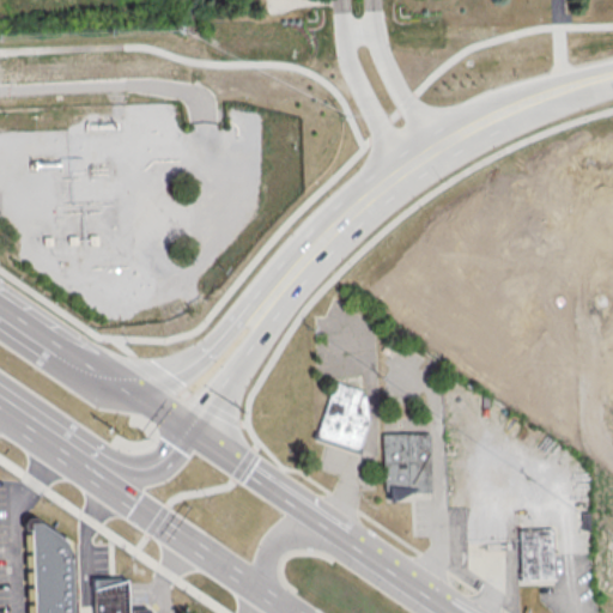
[(335,383),(364,393),(362,398),(366,398),(371,425),(360,457),(315,442),(335,383)]
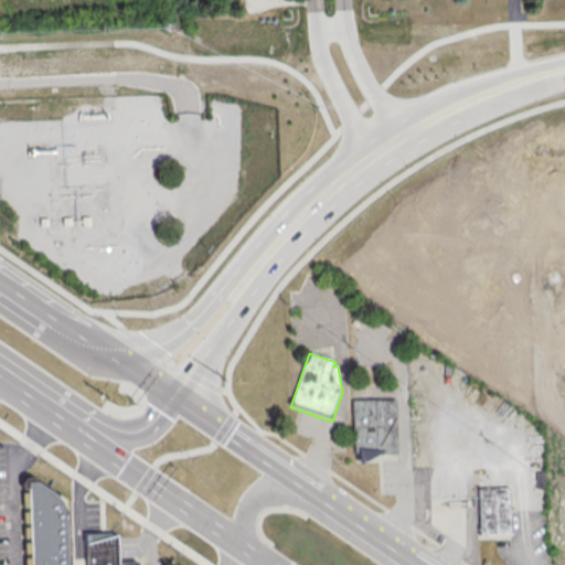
[(396,401),(398,456),(382,456),(362,467),(361,452),(356,452),(354,402),(396,401)]
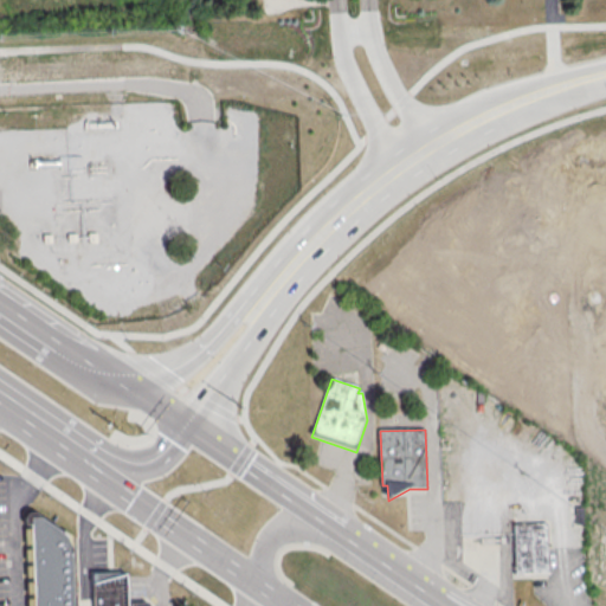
[(27,605),(25,519),(42,519),(65,535),(72,547),(73,605),(27,605)]
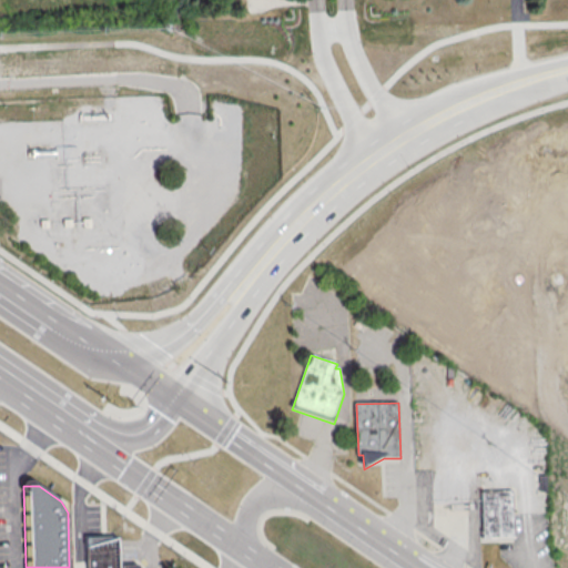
[(513,490),(515,535),(484,536),(482,492),(513,490)]
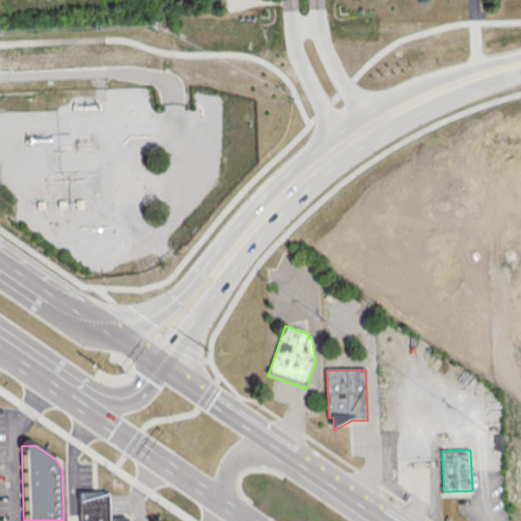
[(79,520),(78,491),(108,490),(109,518),(125,517),(129,520),(79,520)]
